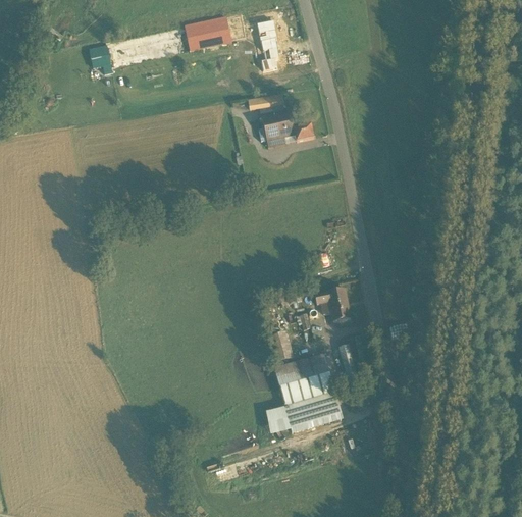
[(225,15),(185,24),(190,51),(231,42),(225,15)]
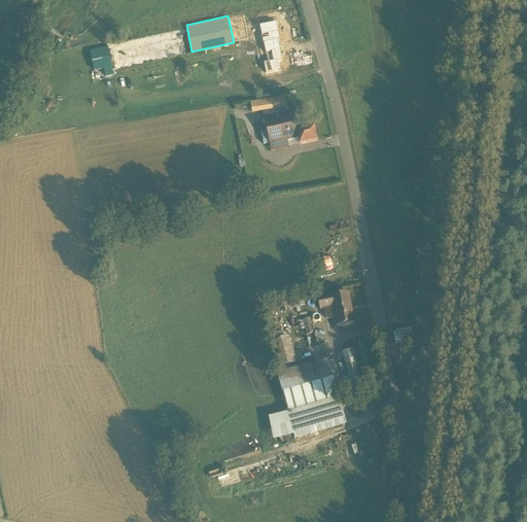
[(264,23),(265,28),(251,31),(255,46),(287,38),(283,19),(264,23)]
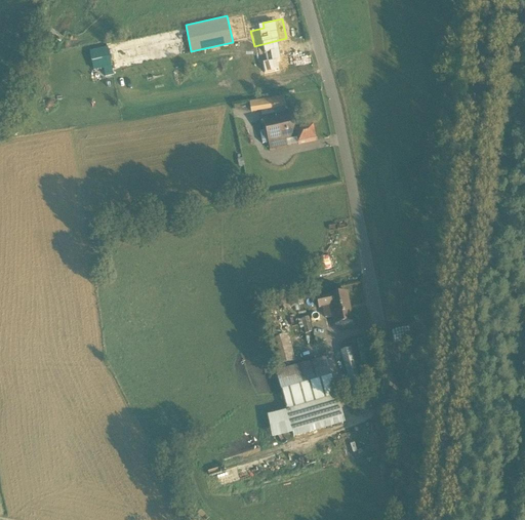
[(108,45),(89,49),(94,78),(113,75),(108,45)]
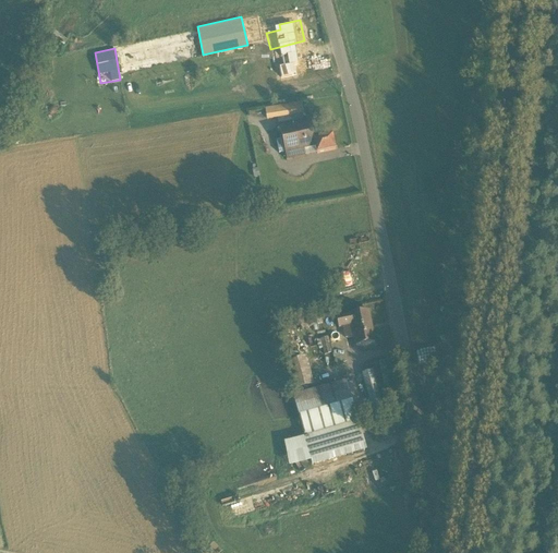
[(302,100),(265,107),(266,118),(304,112),(302,100)]
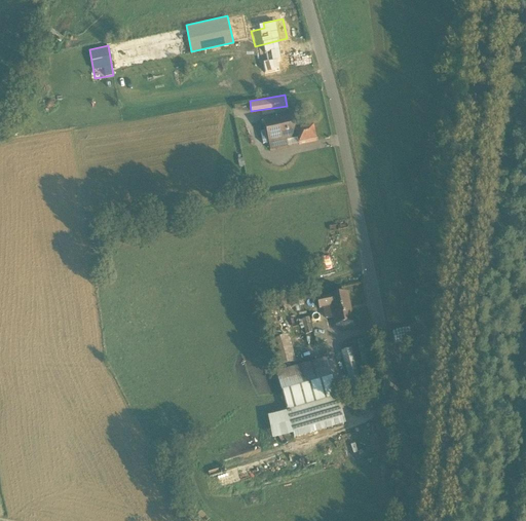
[(270,149),(316,138),(313,125),(296,129),(292,111),(263,118),(270,149)]
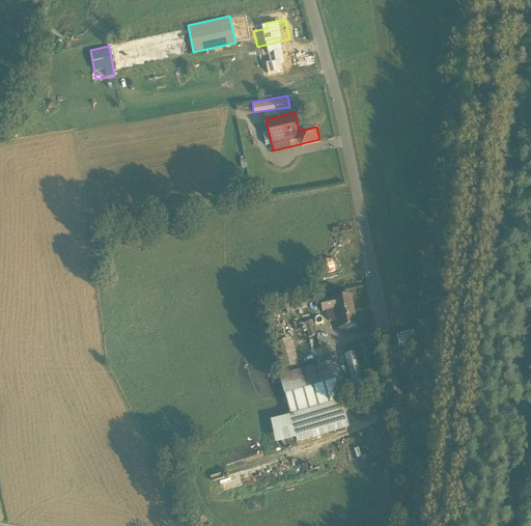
[(246,183),(222,188),(223,196),(247,191),(246,183)]
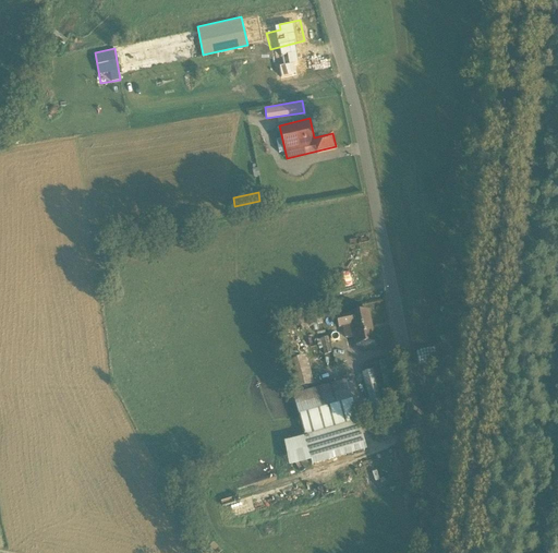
[(338,326),(342,325),(347,345),(375,339),(368,307),(335,313),(338,326)]
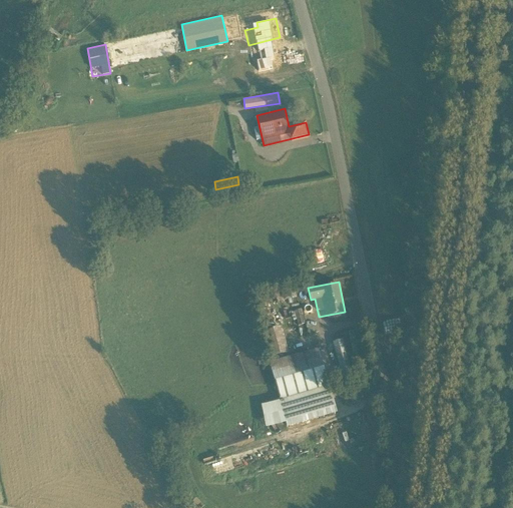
[(316,342),(288,350),(281,327),(265,331),(272,354),(269,355),(288,424),(335,411),(316,342)]
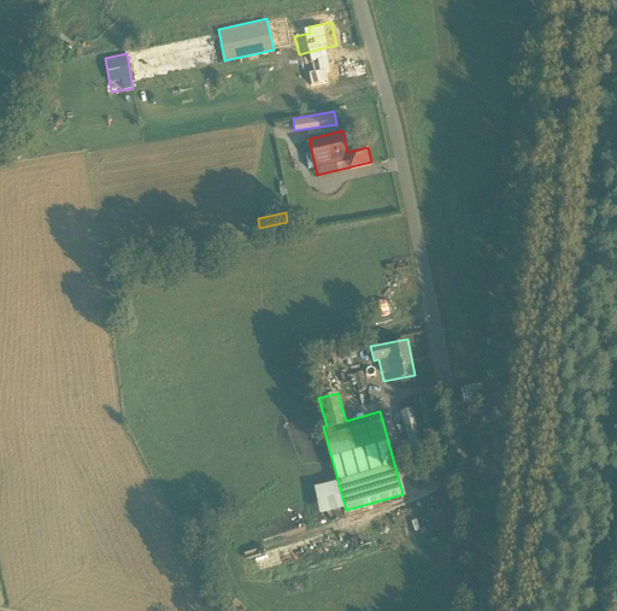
[(447,451),(436,393),(419,397),(432,453),(447,451)]
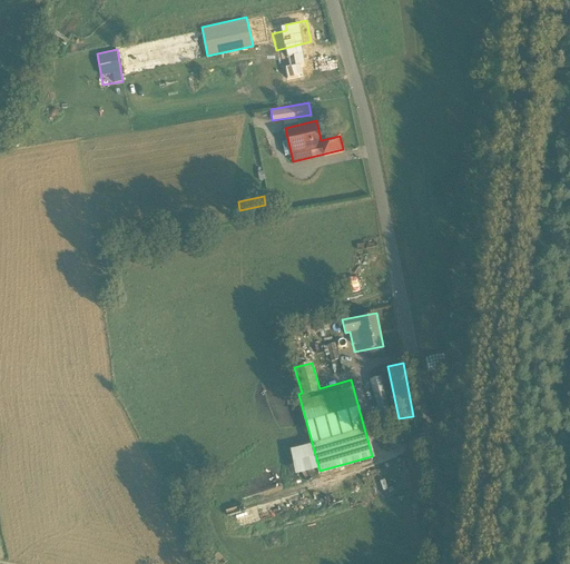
[(381,374),(370,376),(380,419),(391,417),(381,374)]
